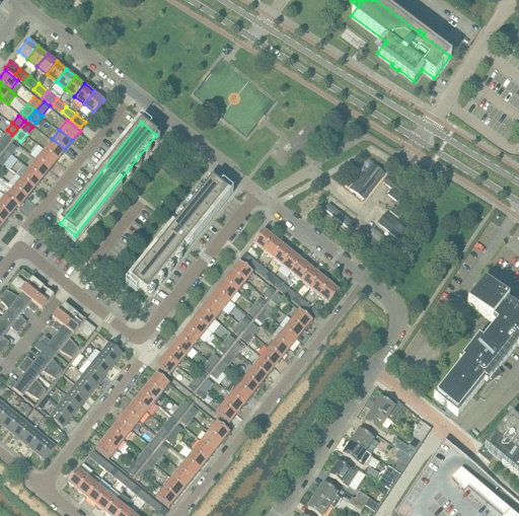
[(0,143),(3,146),(9,139),(3,135),(0,138),(0,143)]
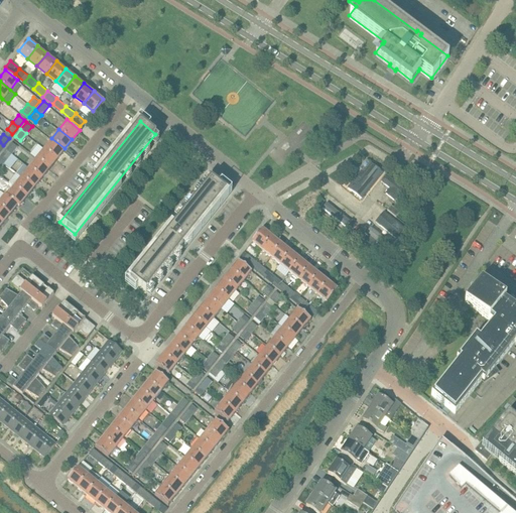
[(51,138),(44,147),(56,157),(65,148),(51,138)]
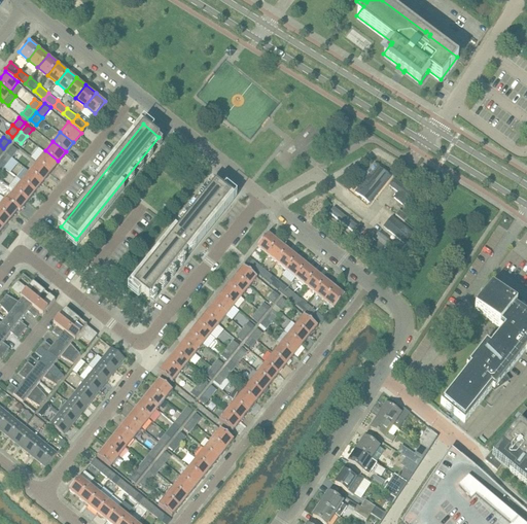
[(6,150),(11,155),(18,148),(11,143),(6,150)]
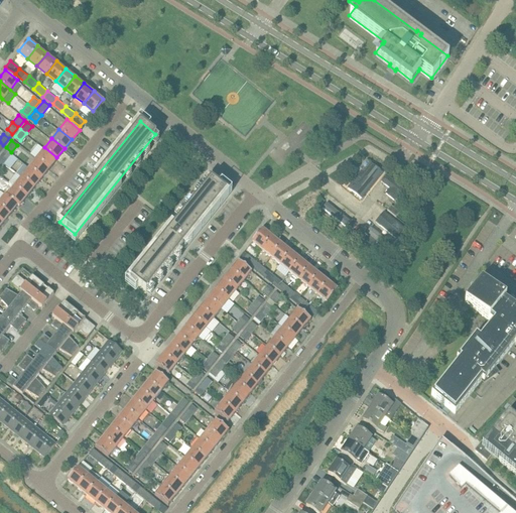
[(6,147),(0,153),(0,154),(5,159),(11,152),(6,147)]
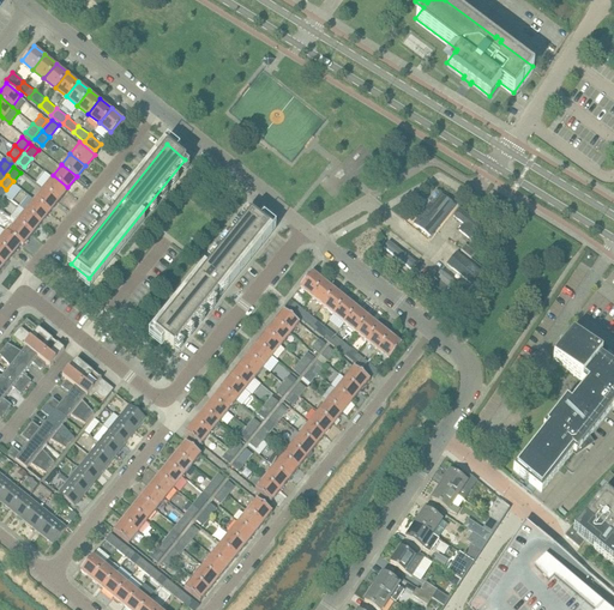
[(53,175),(43,187),(59,199),(67,187),(53,175)]
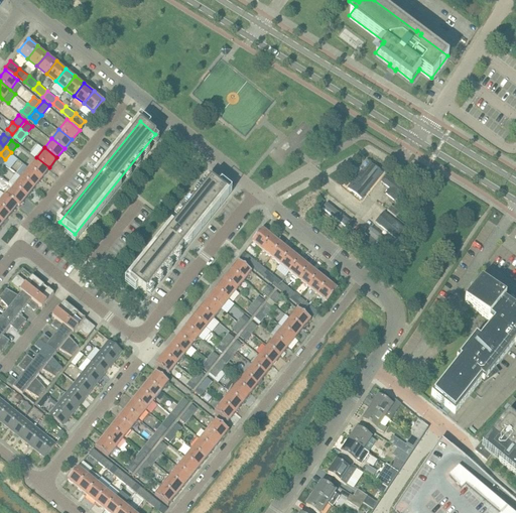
[(36,157),(29,166),(41,176),(49,167),(36,157)]
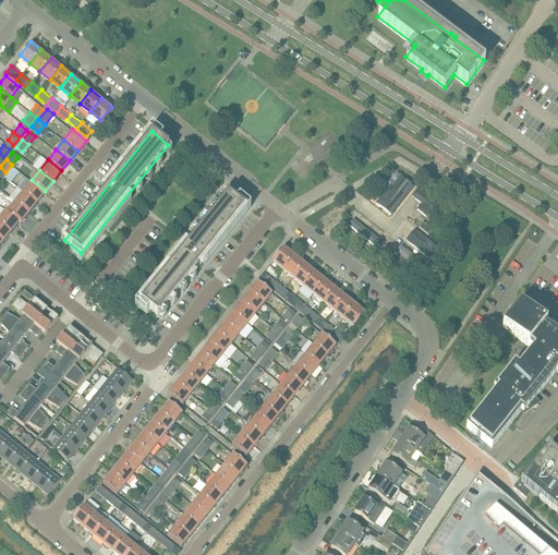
[(396,170),(388,179),(388,180),(393,183),(401,175),(400,173),(396,170)]
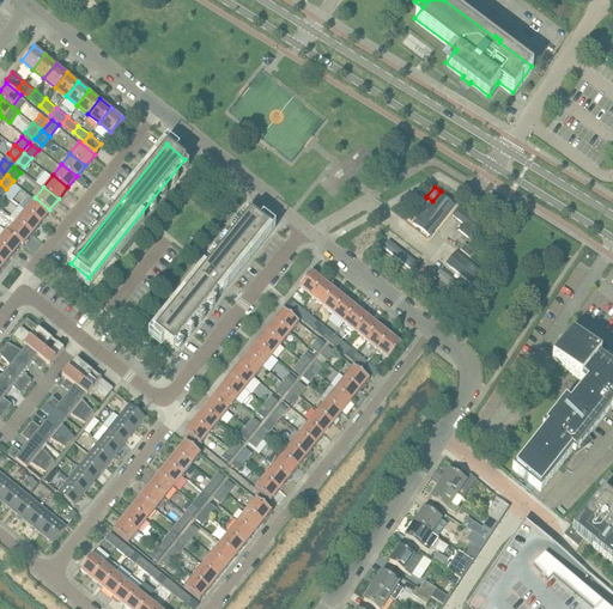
[(41,220),(49,209),(35,198),(28,192),(19,203),(41,220)]
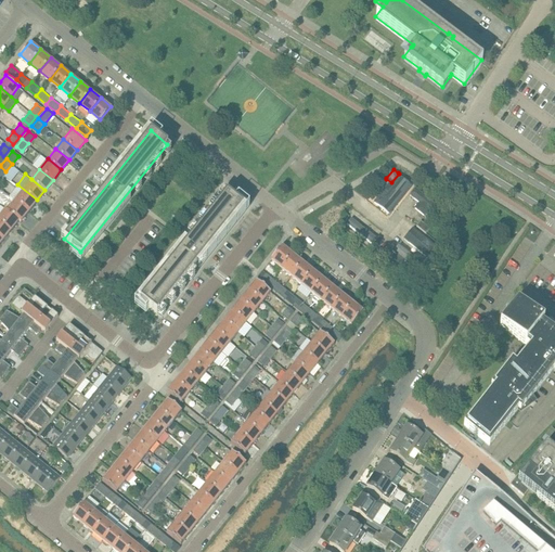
[(400,175),(376,203),(388,213),(395,205),(412,183),(405,179),(400,175)]
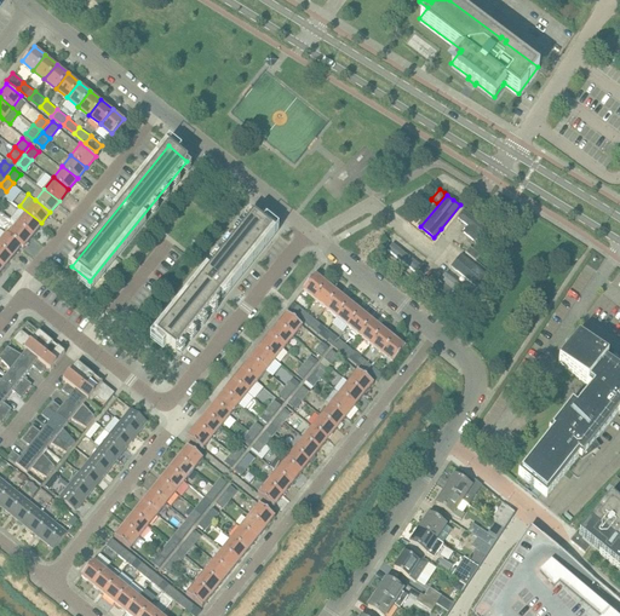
[(17,222),(32,234),(41,223),(19,206),(10,217),(17,222)]
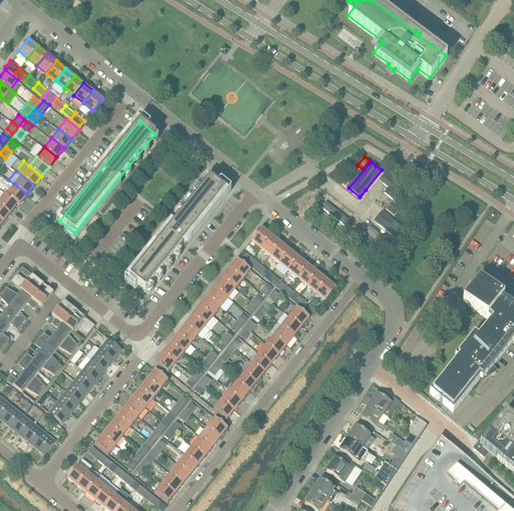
[(409,192),(384,172),(378,180),(388,187),(383,192),(392,199),(396,194),(403,199),(409,192)]
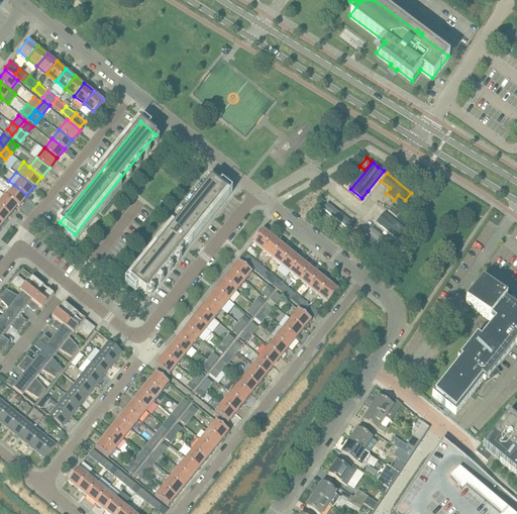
[(145,292),(226,191),(211,179),(130,279),(145,292)]
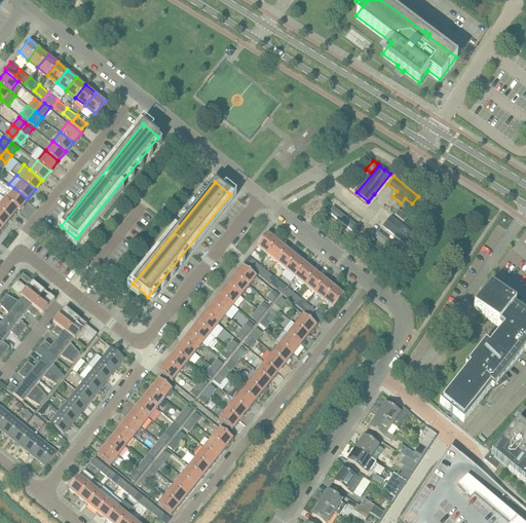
[(14,188),(6,197),(20,209),(27,198),(14,188)]
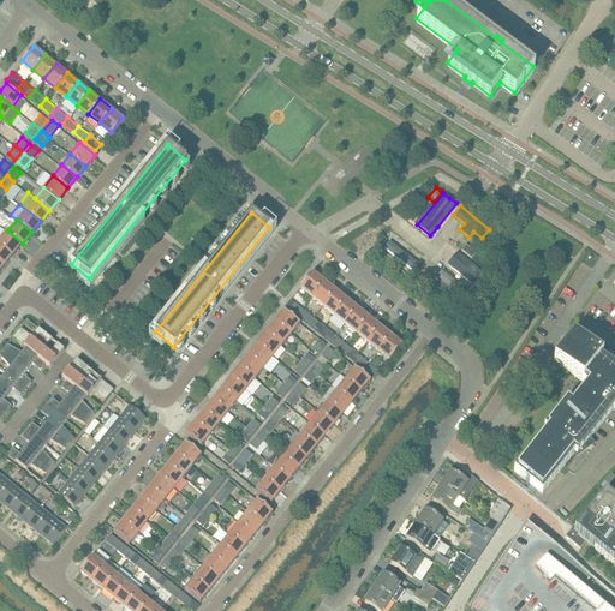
[(0,225),(0,243),(12,253),(21,243),(23,244),(7,231),(7,232),(0,225)]
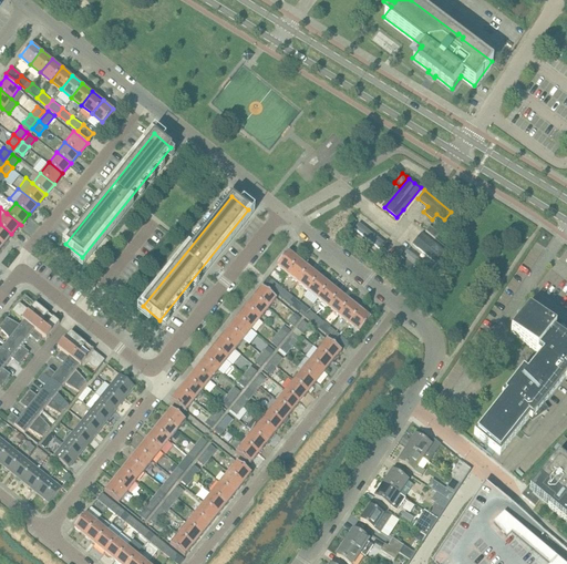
[(343,224),(349,228),(357,219),(351,215),(343,224)]
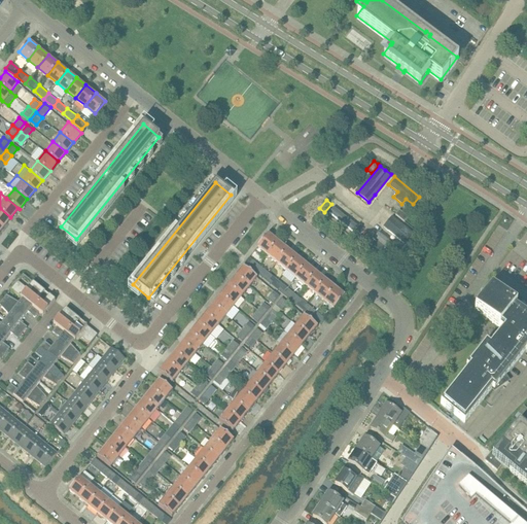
[(408,201),(402,208),(409,213),(414,206),(408,201)]
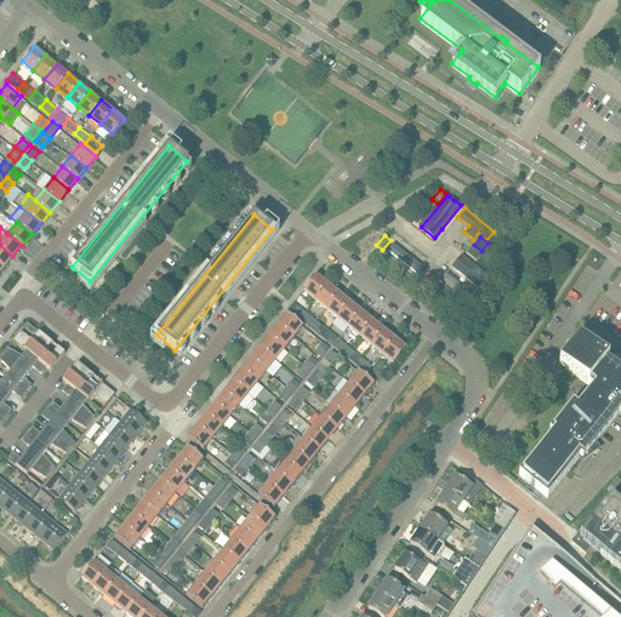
[(387,249),(416,270),(422,264),(393,243),(387,249)]
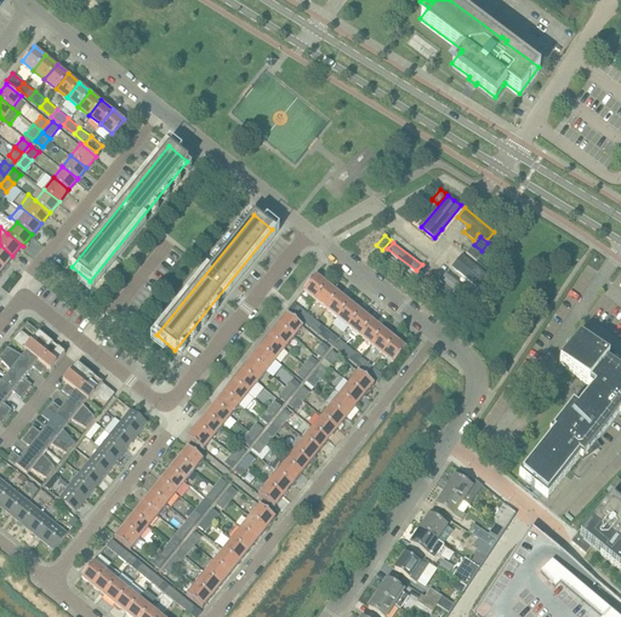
[(477,258),(480,252),(471,244),(466,250),(477,258)]
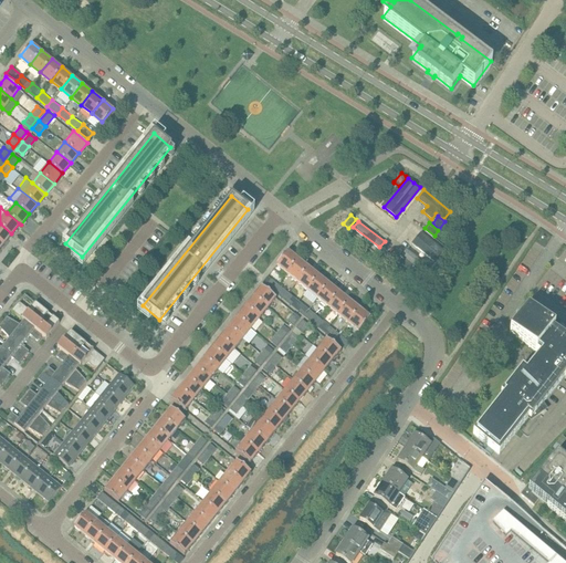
[(0,223),(0,240),(2,243),(11,233),(0,223)]
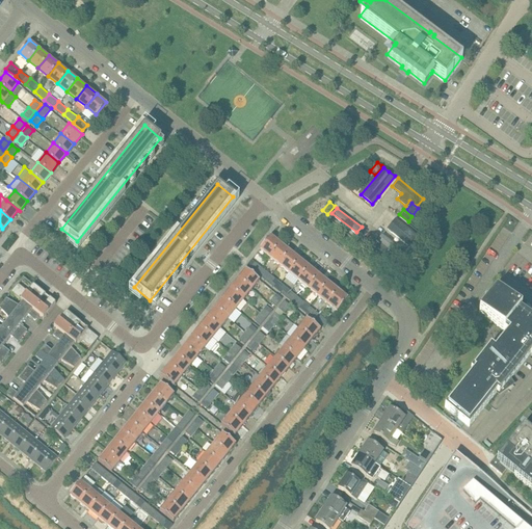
[(396,216),(388,227),(407,243),(417,233),(396,216)]
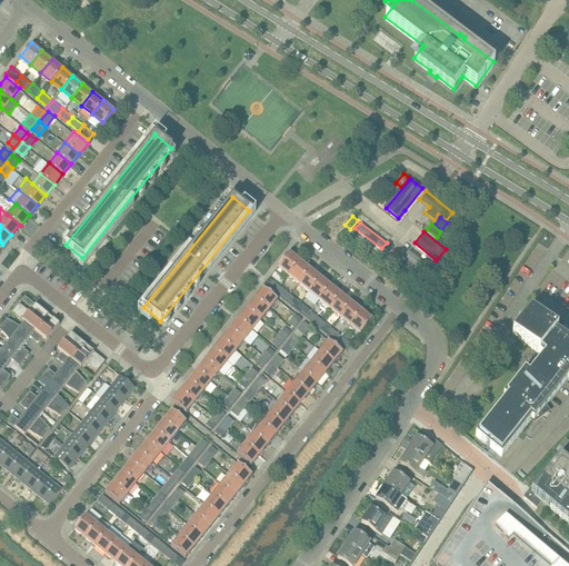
[(409,268),(412,265),(419,270),(426,262),(408,248),(402,256),(407,260),(403,264),(409,268)]
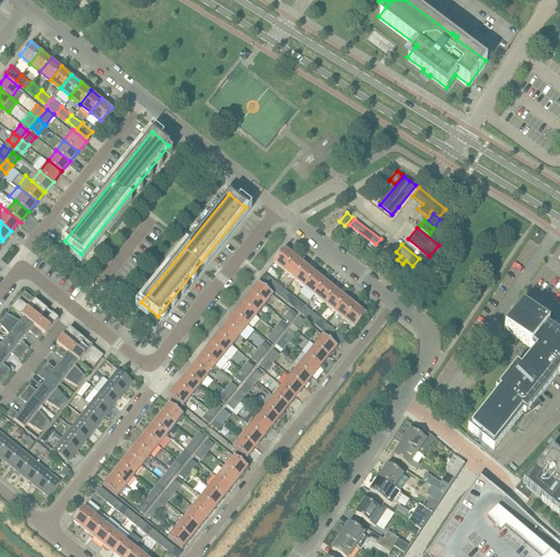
[(450,250),(445,246),(444,245),(436,255),(442,259),(450,250)]
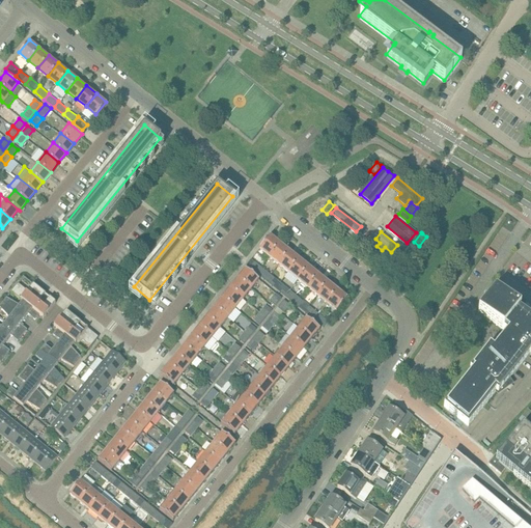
[(270,233),(259,246),(269,254),(279,241),(270,233)]
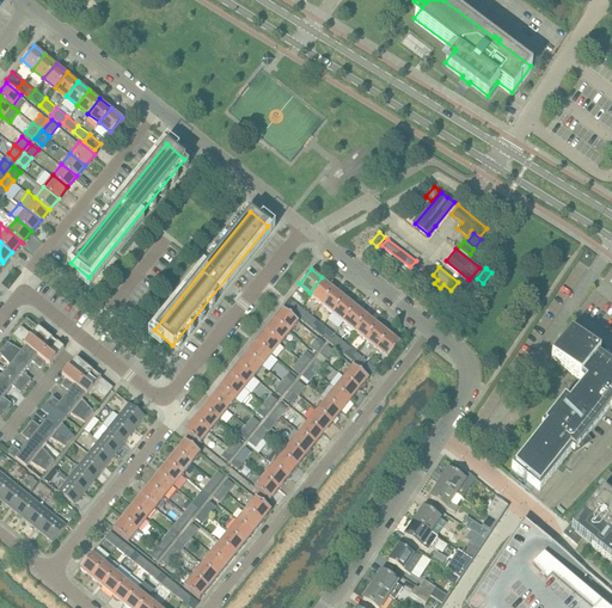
[(334,287),(322,277),(310,293),(320,301),(334,287)]
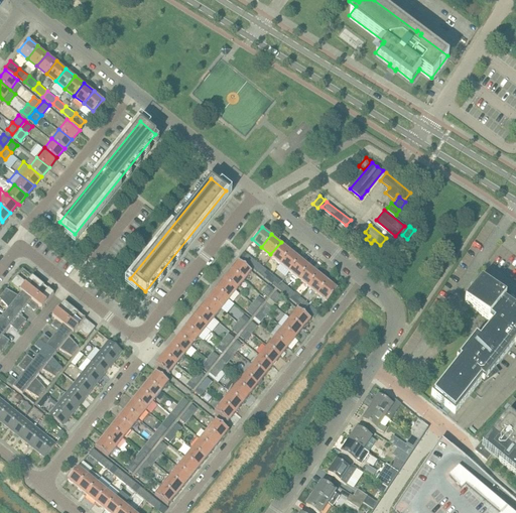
[(290,249),(281,242),(270,254),(280,262),(290,249)]
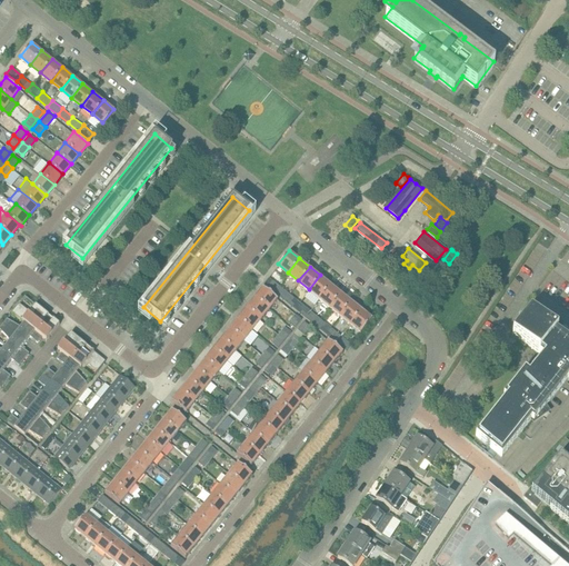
[(433,268),(427,277),(431,281),(439,272),(439,271),(436,269),(433,268)]
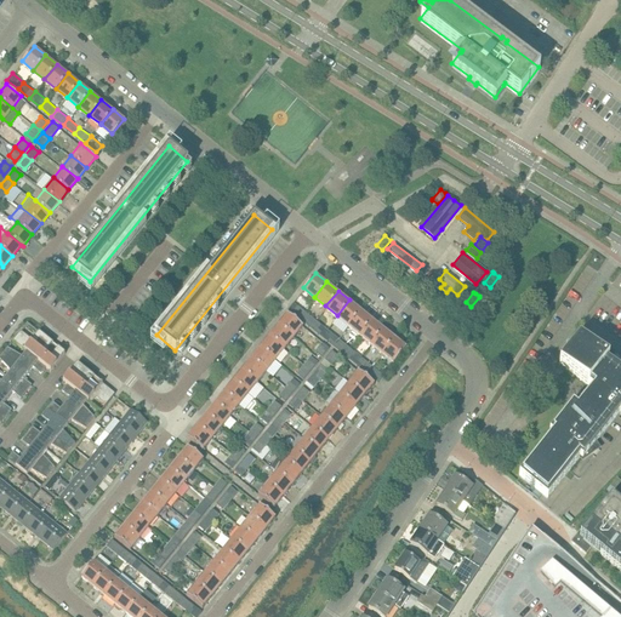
[(360,309),(349,300),(337,315),(348,324),(360,309)]
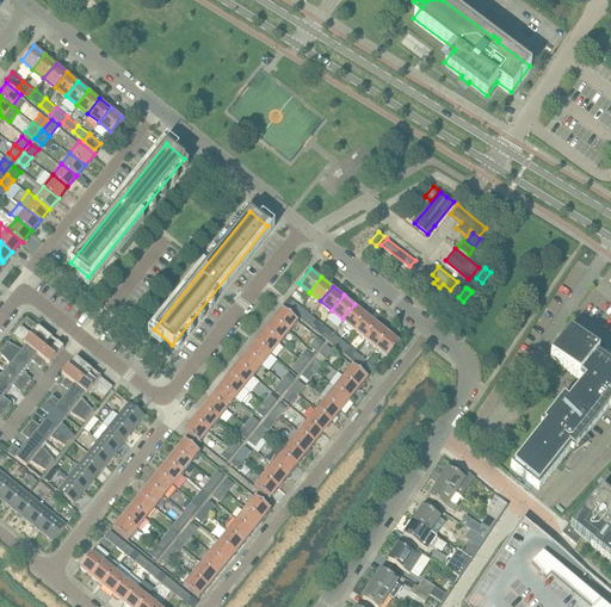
[(455,295),(448,303),(457,310),(463,302),(458,297),(455,295)]
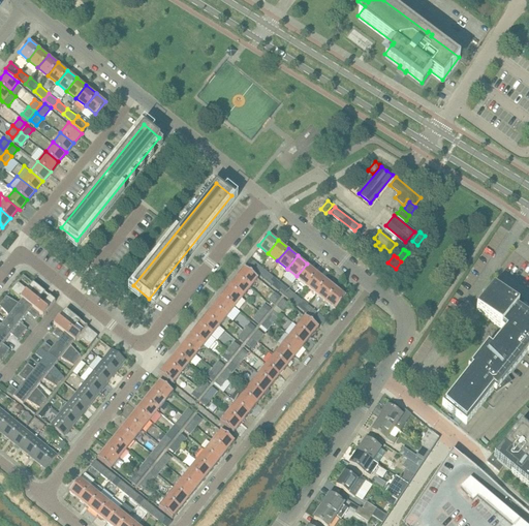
[(245,261),(255,270),(259,264),(250,256),(245,261)]
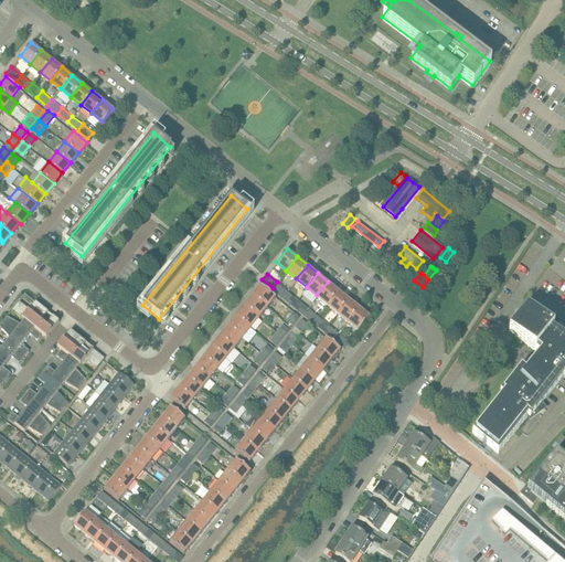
[(287,290),(277,282),(273,288),(283,297),(287,290)]
